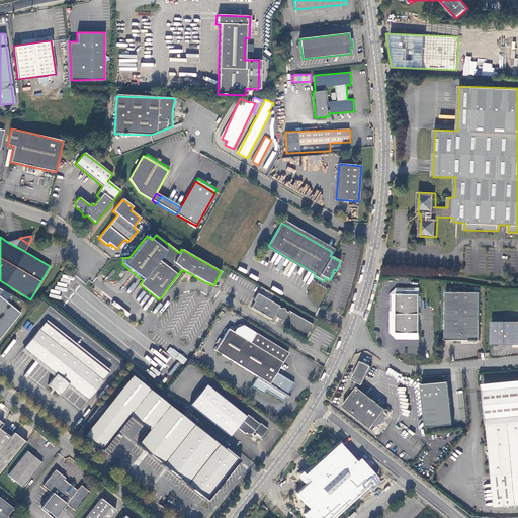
[(24,251),(28,244),(19,238),(7,242),(24,251)]
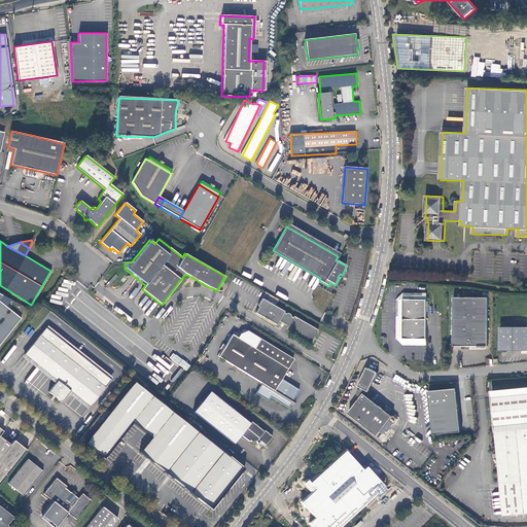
[(426,345),(426,293),(403,292),(397,300),(397,339),(403,345),(426,345)]
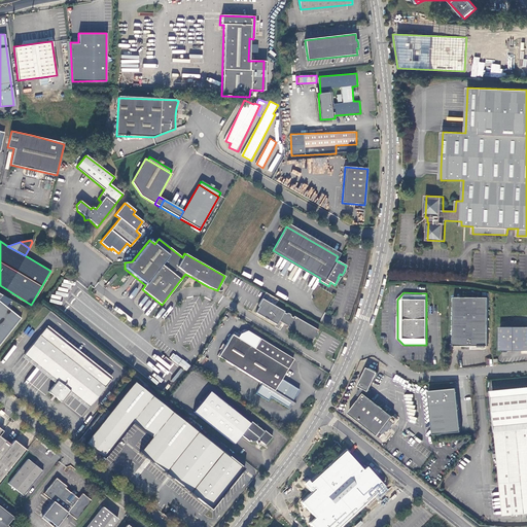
[(487,345),(487,296),(454,297),(454,345),(460,345),(460,346),(483,346),(483,345),(487,345)]
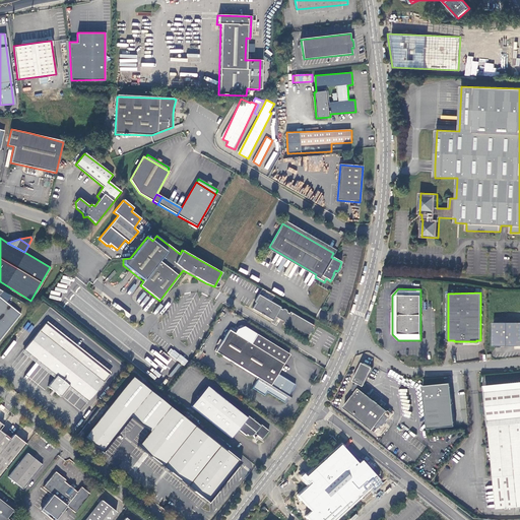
[(313,330),(312,328),(314,326),(289,312),(288,313),(286,311),(285,309),(283,308),(282,310),(279,308),(280,307),(259,295),(254,302),(256,303),(252,309),(272,320),(274,317),(275,318),(275,317),(283,321),(283,323),(305,334),(306,333),(309,334),(311,332),(312,331),(313,330)]
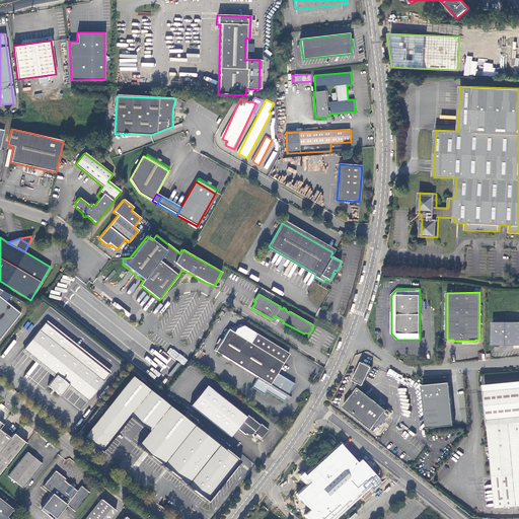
[(0,337),(19,313),(0,297),(0,337)]
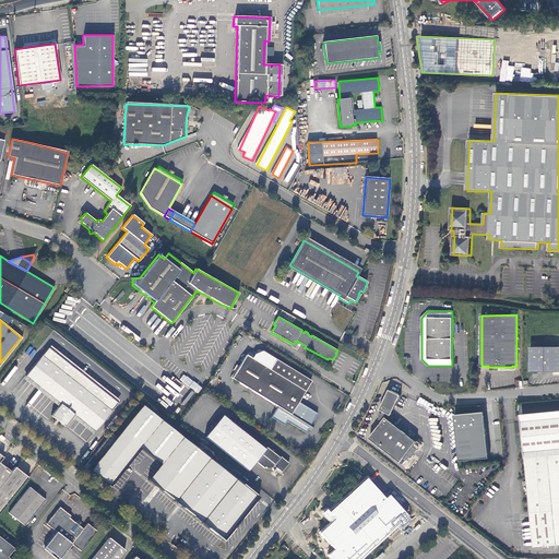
[(558,346),(530,346),(530,371),(532,373),(537,373),(538,371),(558,370),(558,346)]
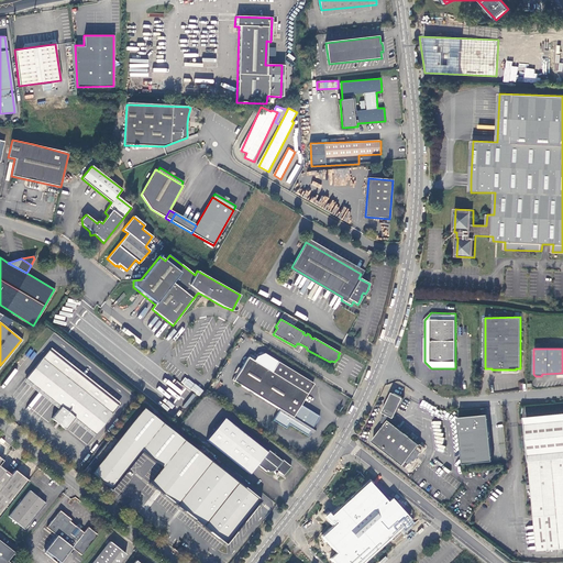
[(247,356),(233,381),(278,409),(272,420),(285,428),(287,423),(307,435),(309,431),(312,432),(315,428),(312,426),(319,416),(300,404),(313,384),(264,353),(257,353),(255,357),(253,361),(249,357),(247,356)]
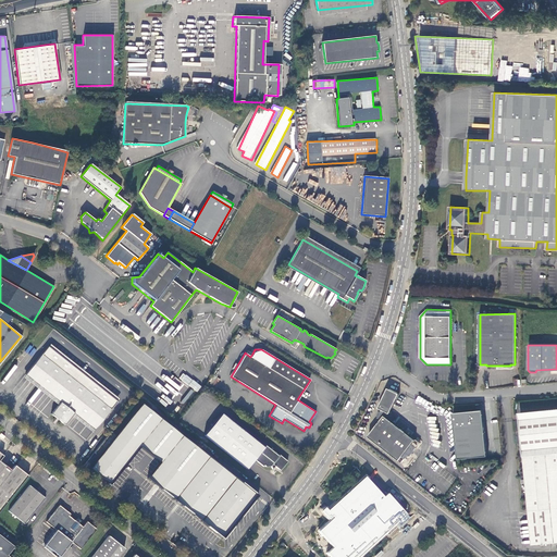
[(110,409),(39,354),(23,374),(59,403),(50,413),(64,424),(73,412),(94,429),(110,409)]
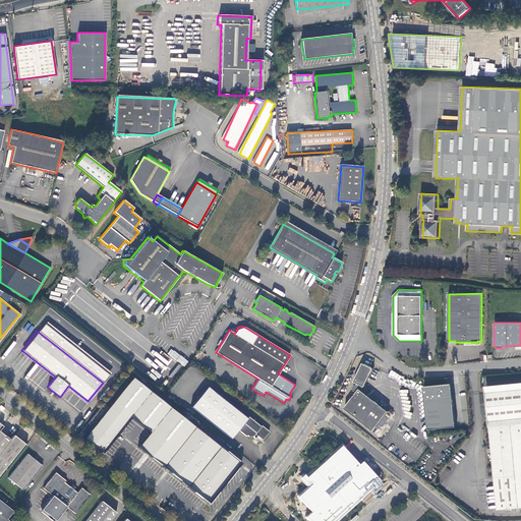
[(168,353),(184,367),(188,362),(172,348),(168,353)]
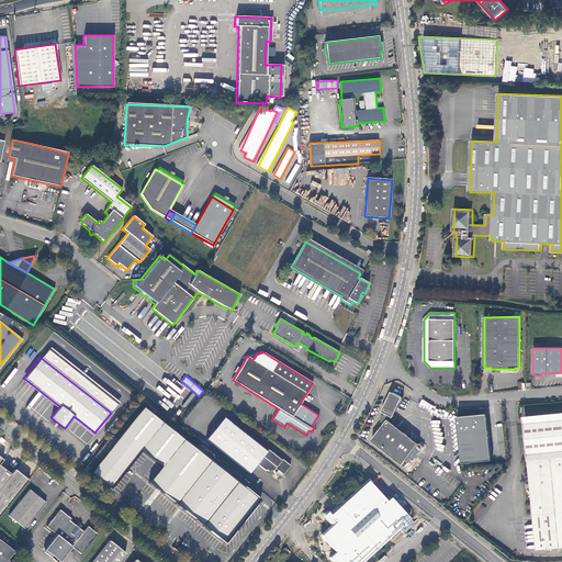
[(372,441),(405,467),(407,463),(406,461),(415,449),(418,445),(392,423),(403,398),(393,393),(393,394),(392,393),(382,413),(386,415),(382,424),(384,426),(372,441)]
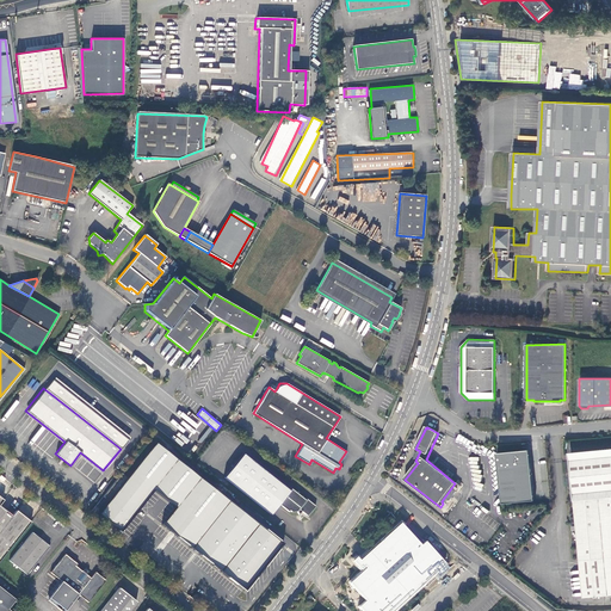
[(282,542),(154,442),(98,512),(143,549),(148,550),(164,532),(184,549),(187,544),(193,549),(190,554),(205,566),(209,561),(213,565),(245,590),(282,542)]
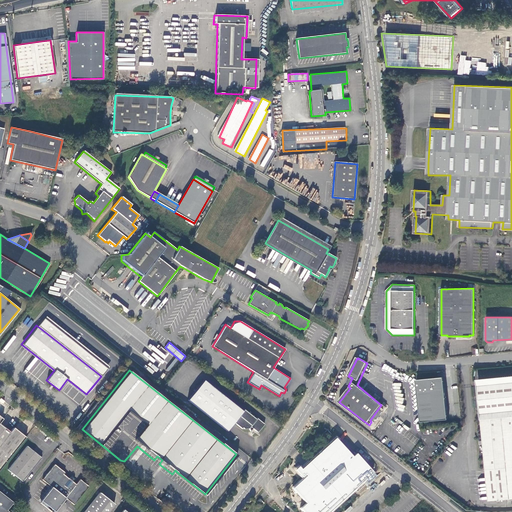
[(443,376),(416,379),(421,421),(448,418),(443,376)]
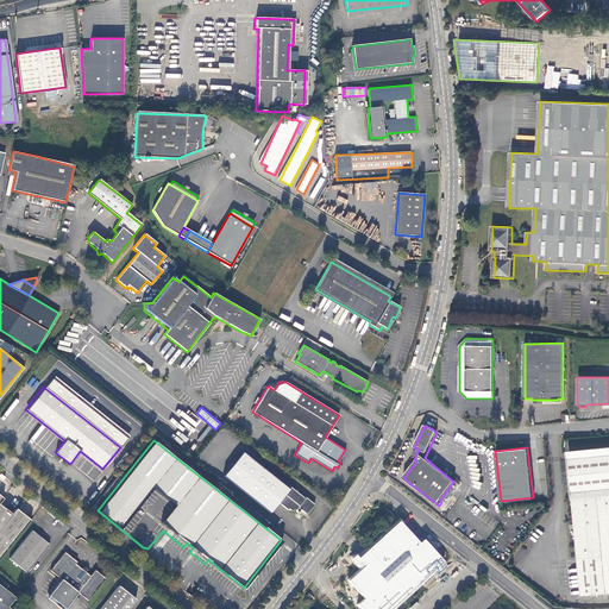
[(608,447),(567,451),(572,500),(608,495),(608,447)]
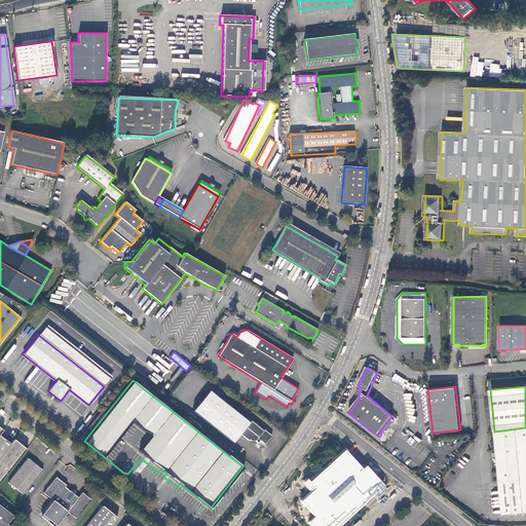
[(248,423),(208,391),(192,411),(232,443),(239,435),(248,440),(248,439),(250,441),(255,441),(256,443),(259,440),(264,444),(270,436),(263,430),(262,430),(250,421),(248,423)]
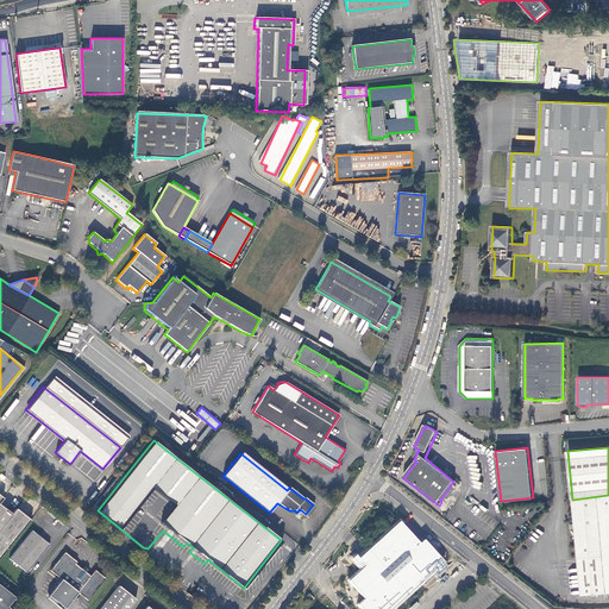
[(608,495),(572,500),(576,532),(575,532),(581,596),(608,594),(608,495)]
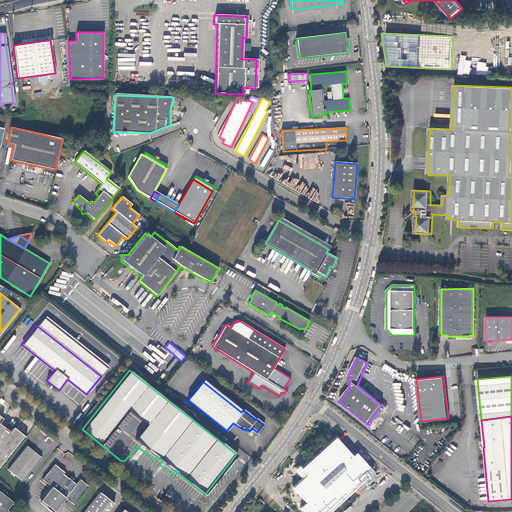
[(0,444),(10,432),(0,424),(0,444)]
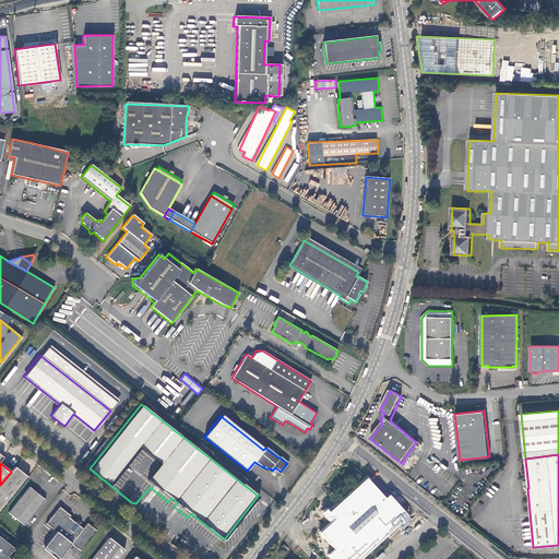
[(0,511),(28,477),(15,467),(11,472),(0,485),(0,511)]
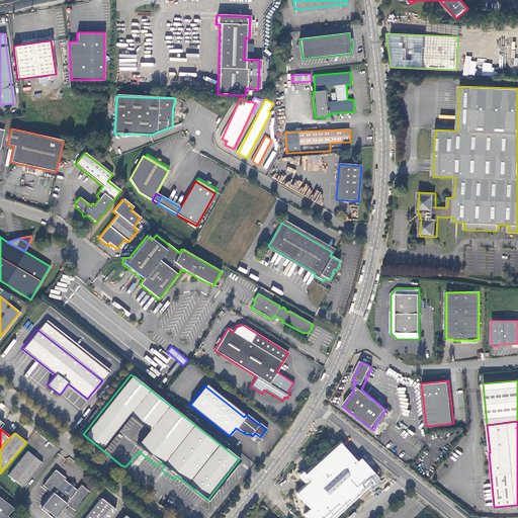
[(355,461),(339,443),(313,467),(307,472),(309,475),(306,478),(301,472),(297,475),(305,482),(308,479),(310,481),(295,494),(309,509),(304,514),(307,517),(332,517),(376,478),(358,458),(355,461)]
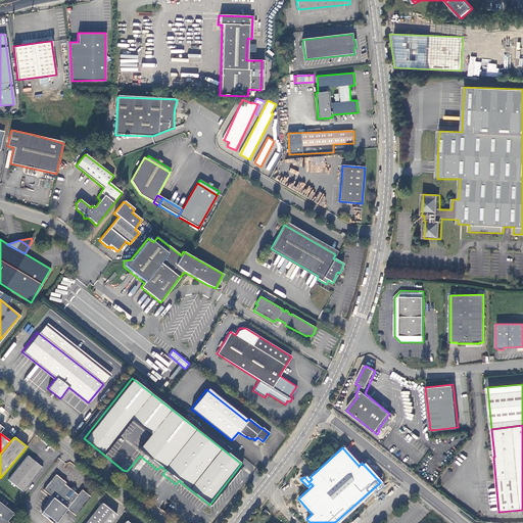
[(42,467),(28,456),(7,479),(22,491),(42,467)]
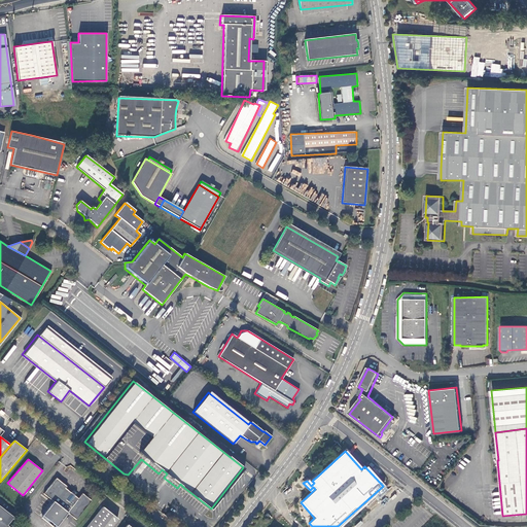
[(66,486),(56,478),(43,494),(53,501),(42,516),(57,526),(67,513),(76,520),(92,500),(82,493),(78,498),(74,495),(71,493),(65,488),(66,486)]
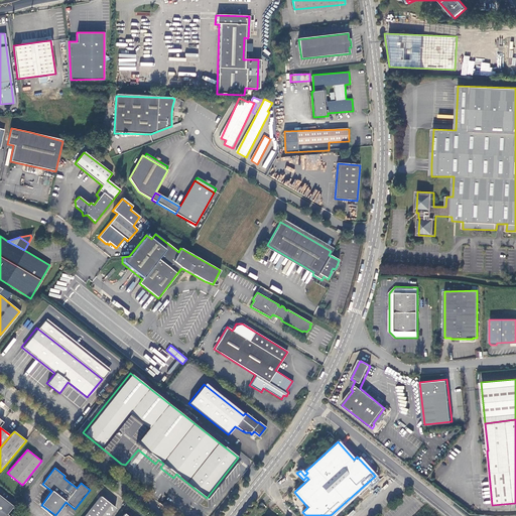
[(0,515),(9,515),(7,514),(13,506),(0,495),(0,515)]
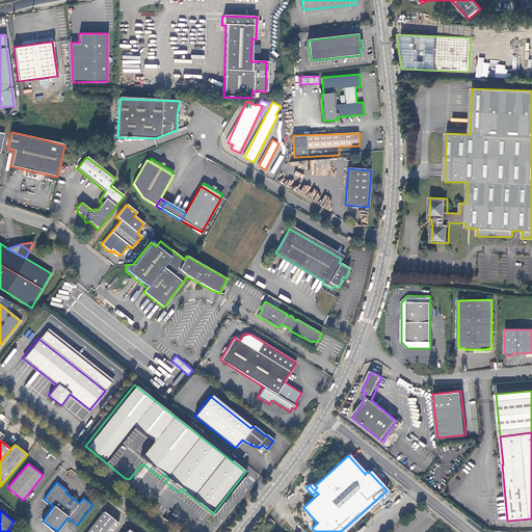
[(104,511),(87,531),(111,531),(118,524),(104,511)]
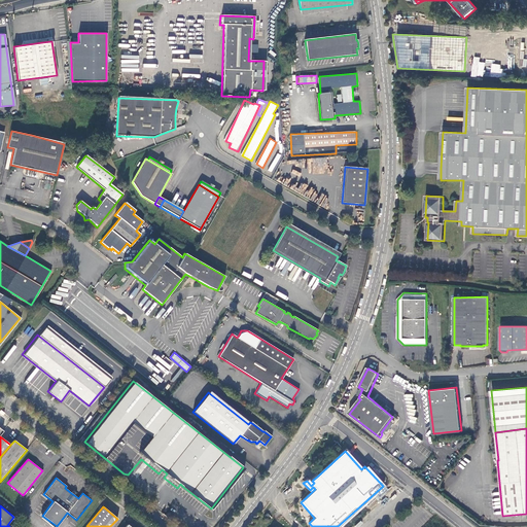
[(42,516),(40,518),(53,526),(56,526),(57,526),(42,516)]
